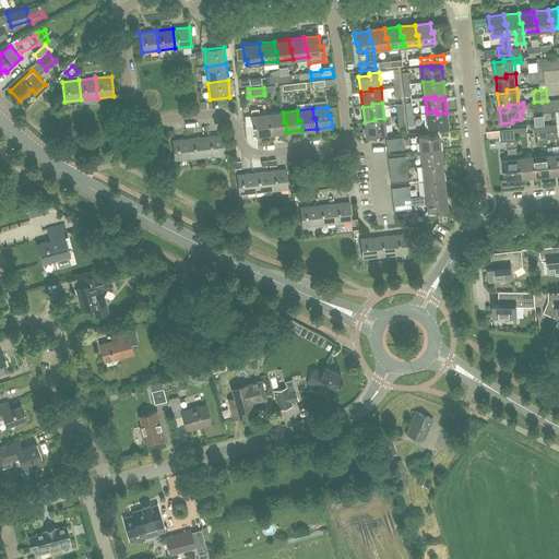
[(449,128),(447,113),(437,114),(436,111),(427,113),(428,128),(437,127),(437,129),(449,128)]
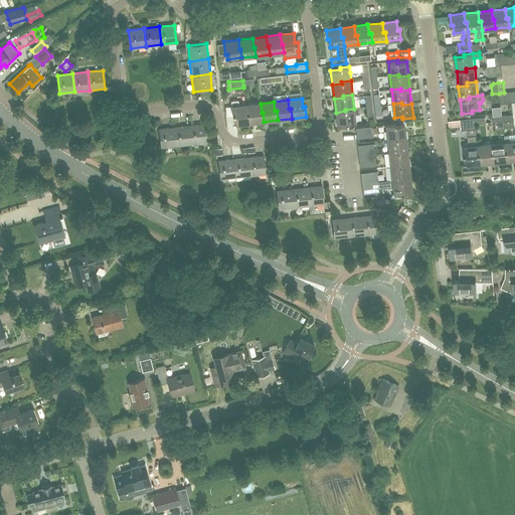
[(249,124),(264,122),(263,113),(262,113),(261,104),(246,106),(247,114),(248,114),(249,124)]
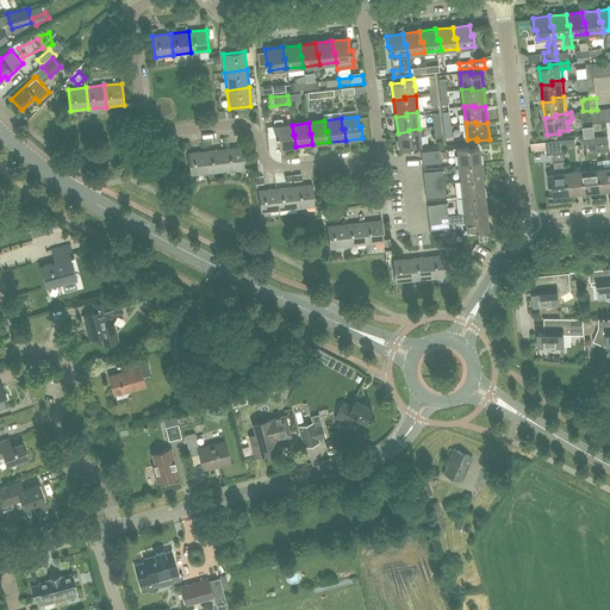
[(279,148),(296,147),(294,135),(293,135),(292,125),(274,126),(275,137),(278,137),(279,148)]
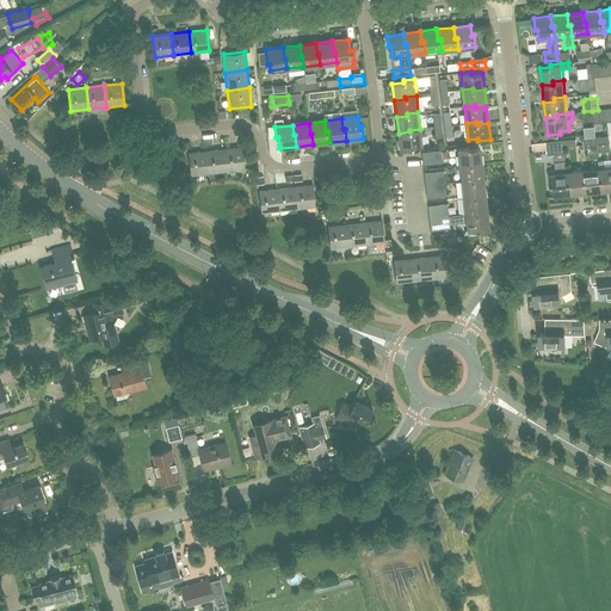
[(409,131),(399,134),(400,150),(413,149),(413,147),(423,146),(421,136),(425,136),(425,128),(420,129),(409,130),(409,131)]
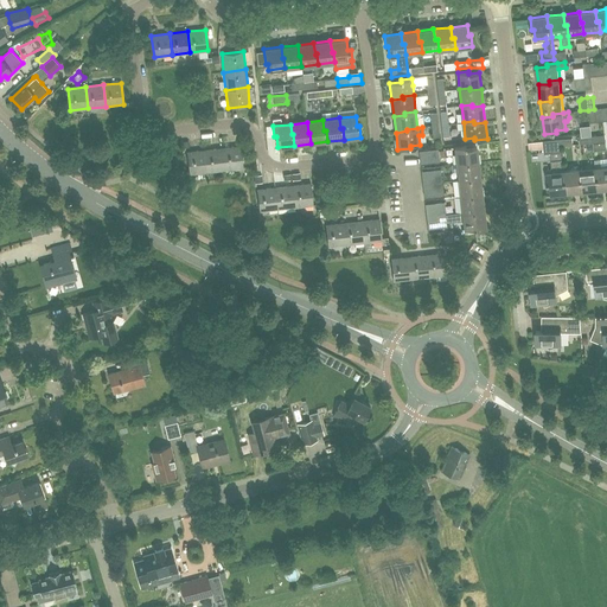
[(561,146),(560,140),(528,144),(529,151),(543,149),(544,154),(560,153),(558,146),(561,146)]
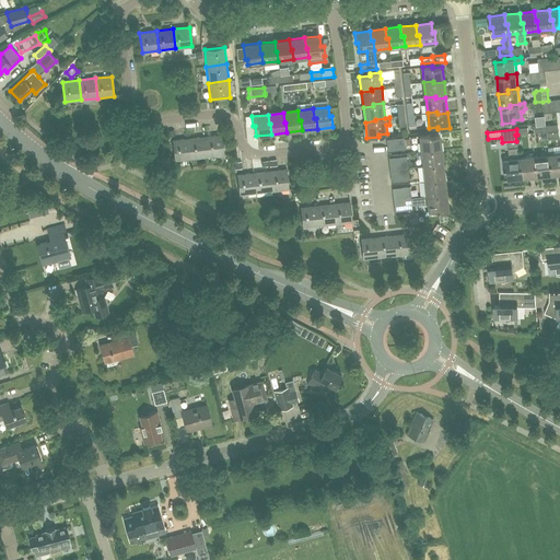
[(432,152),(442,151),(441,136),(430,137),(430,135),(420,136),(421,151),(432,150),(432,152)]
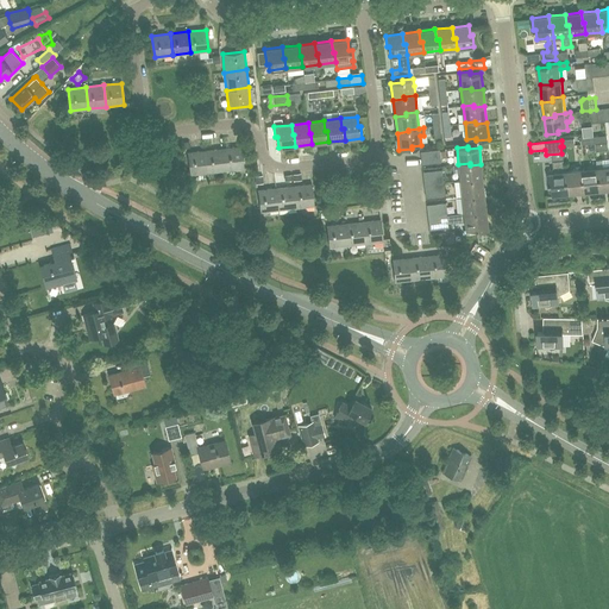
[(224,149),(226,171),(244,169),(242,148),(224,149)]
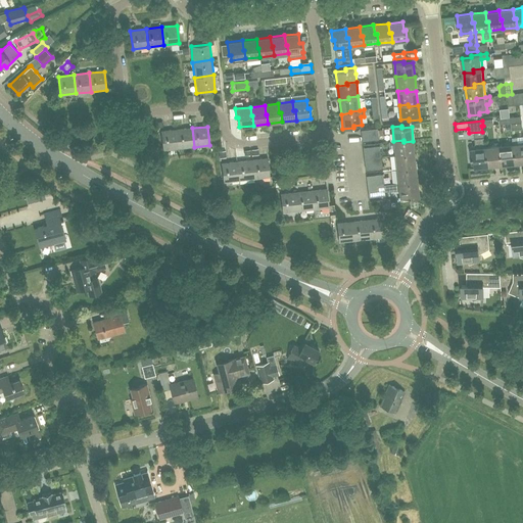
[(179,149),(194,147),(192,128),(177,130),(179,149)]
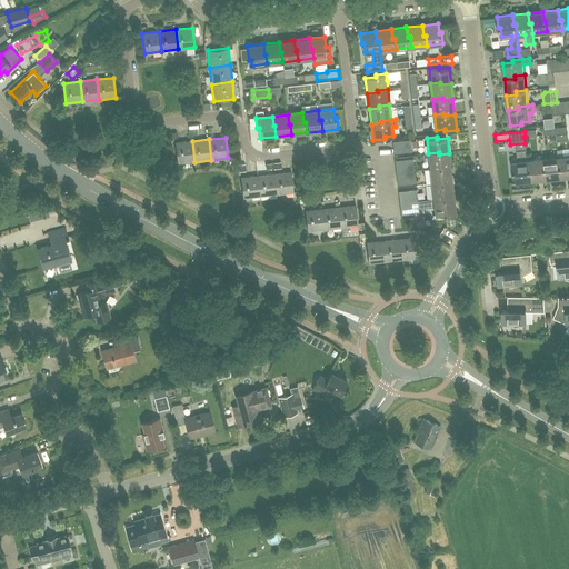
[(406,147),(407,153),(412,152),(411,140),(393,142),(393,148),(406,147)]
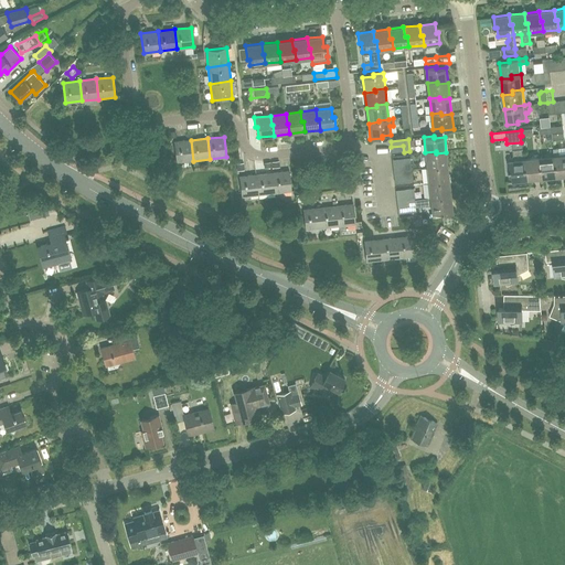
[(177,162),(193,161),(191,140),(174,142),(177,162)]
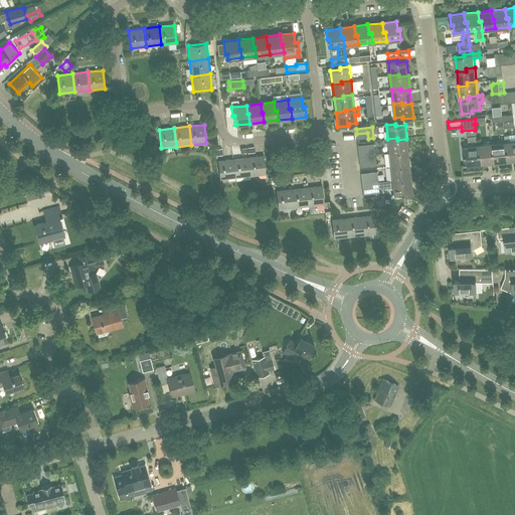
[(510,161),(514,160),(514,141),(510,142),(509,135),(505,136),(506,152),(509,151),(510,161)]
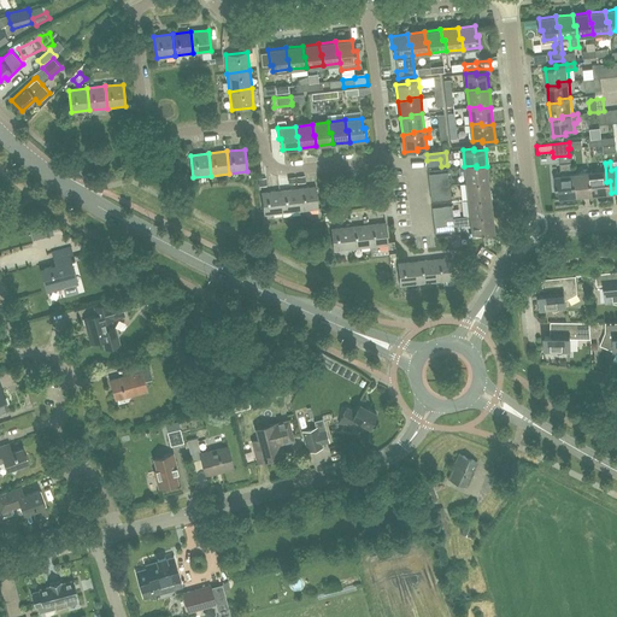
[(556,172),(557,188),(559,188),(560,198),(577,197),(576,184),(574,184),(573,174),(571,163),(560,164),(560,172),(556,172)]
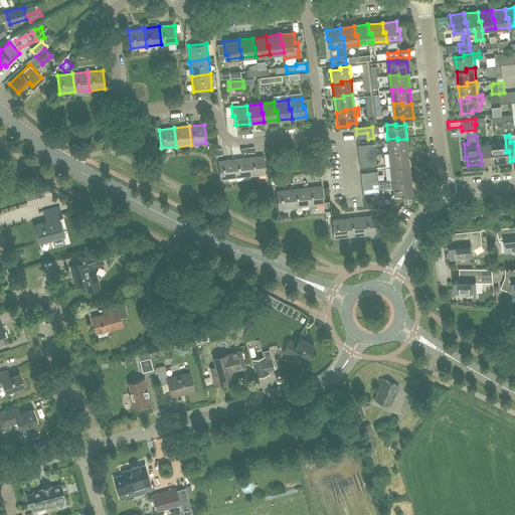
[(496,162),(510,161),(509,151),(506,152),(505,136),(504,136),(505,143),(492,144),(493,153),(495,153),(496,162)]
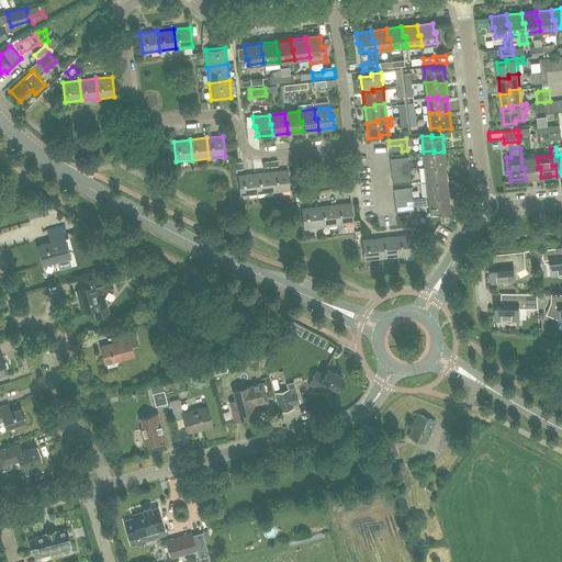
[(446,166),(444,152),(434,153),(434,150),(423,152),(425,167),(435,166),(435,167),(446,166)]
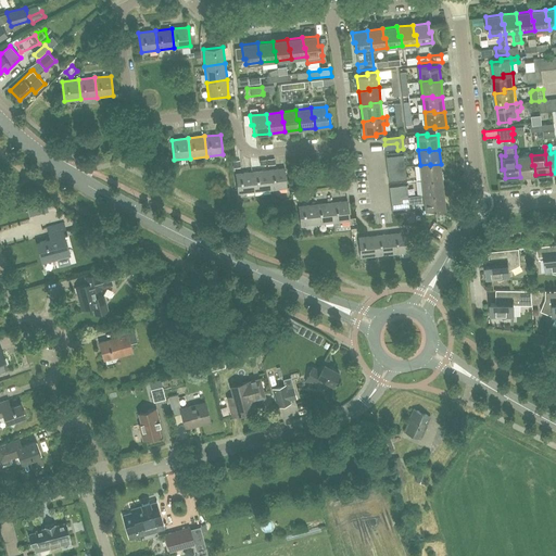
[(520,177),(535,175),(534,165),(532,165),(531,155),(516,156),(517,166),(519,166),(520,177)]
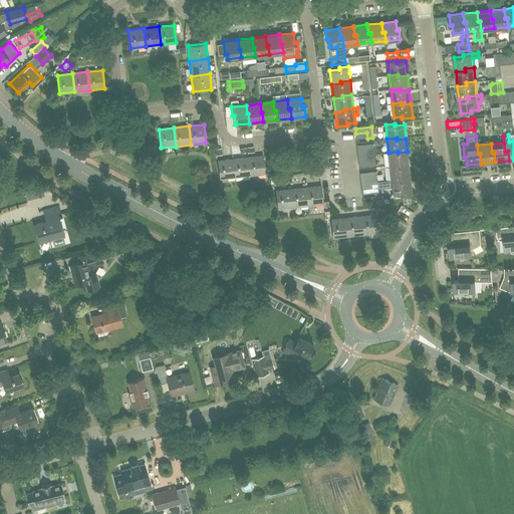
[(409,166),(408,152),(398,153),(398,152),(389,153),(391,167),(400,166),(400,167),(409,166)]
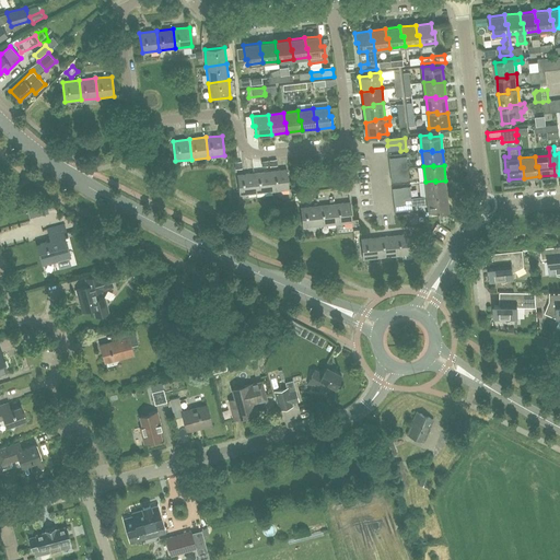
[(270,172),(272,191),(289,189),(287,170),(270,172)]
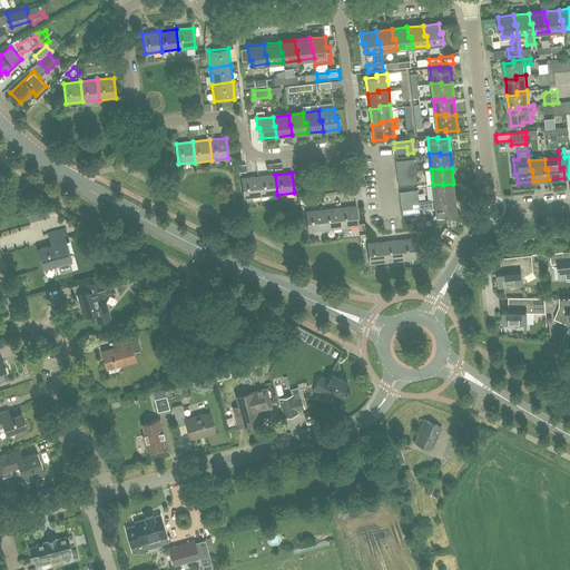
[(261,197),(277,195),(275,175),(258,177),(261,197)]
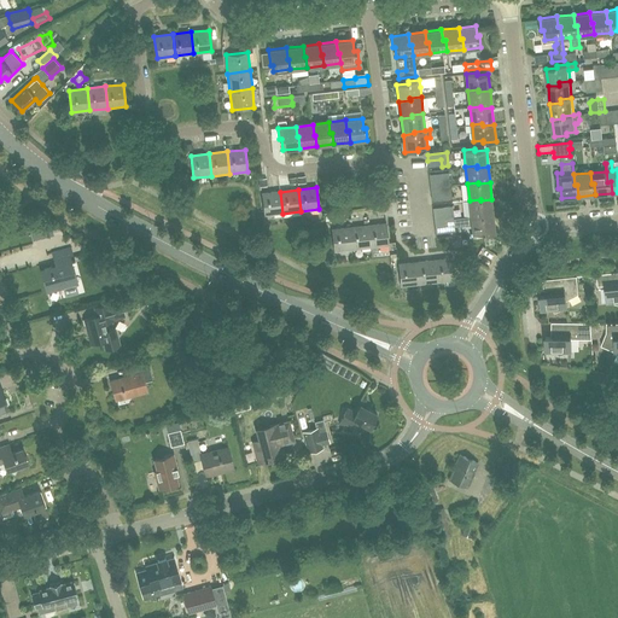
[(264,216),(283,214),(280,192),(262,193),(264,216)]
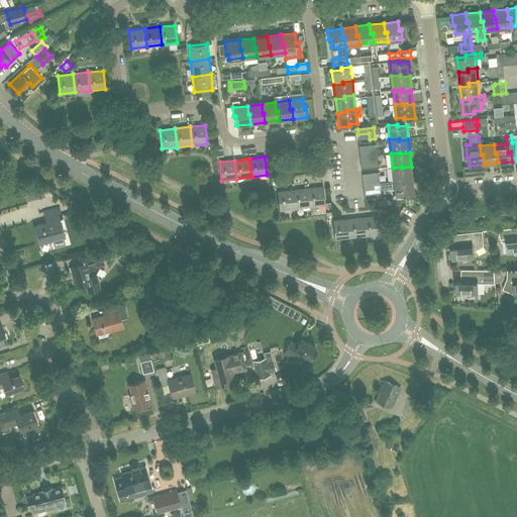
[(413,181),(411,167),(402,168),(402,167),(393,168),(394,182),(403,181),(404,182),(413,181)]
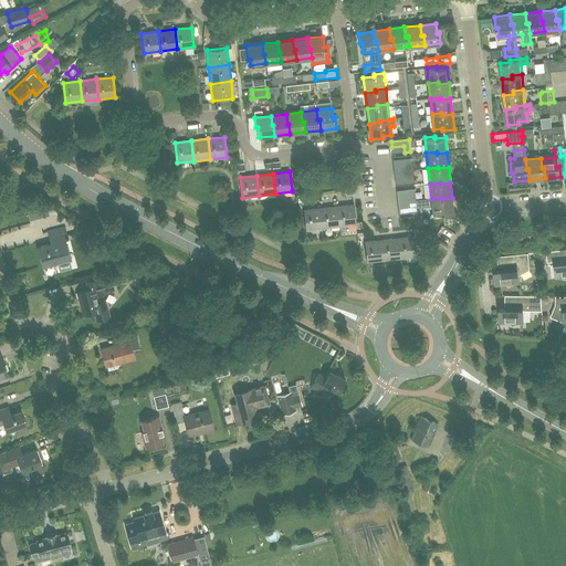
[(454,213),(452,198),(442,199),(441,198),(431,199),(433,215),(442,213),(442,216),(454,213)]
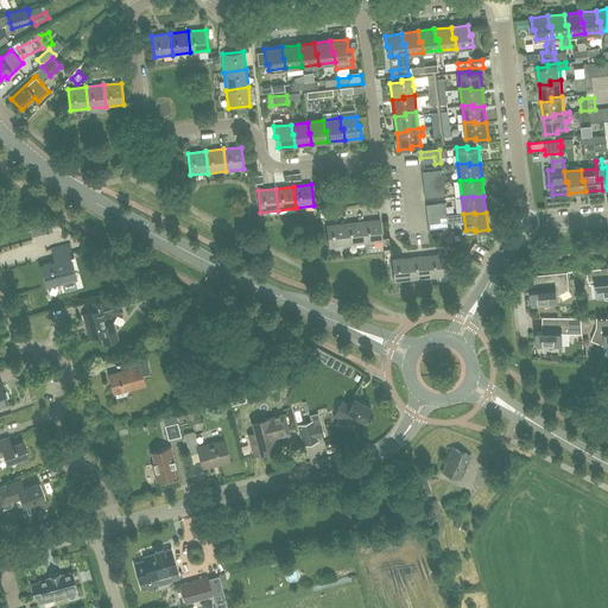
[(362,222),(365,244),(382,242),(380,221),(362,222)]
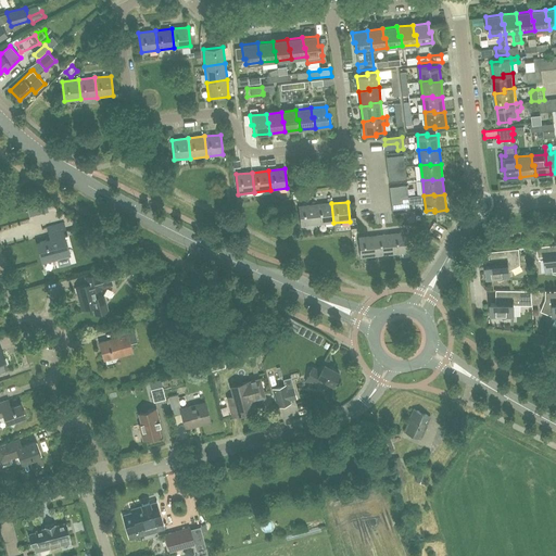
[(317,225),(333,223),(331,203),(315,205),(317,225)]
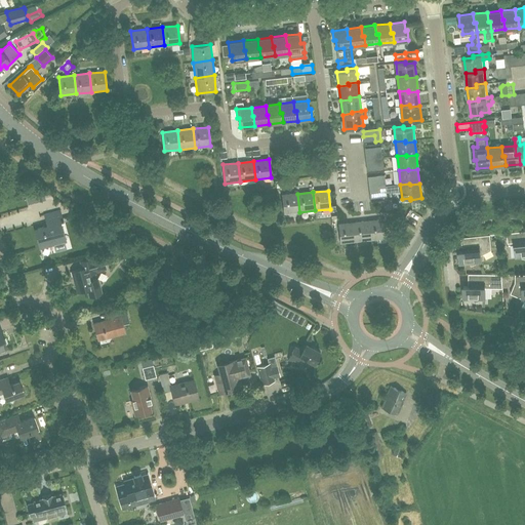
[(284,214),(299,212),(297,194),(282,196),(284,214)]
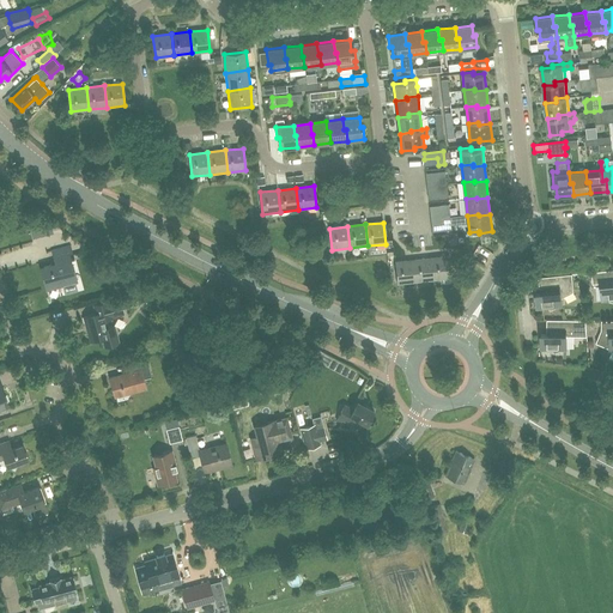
[(47,289),(77,280),(71,259),(74,258),(71,246),(53,250),(56,262),(41,267),(47,289)]
